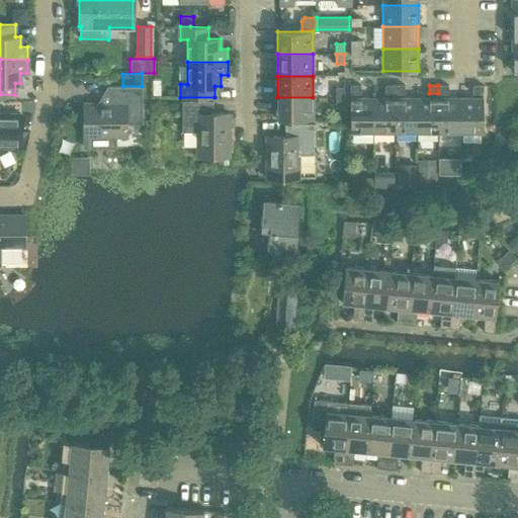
[(448,85),(438,85),(438,93),(448,93),(448,85)]
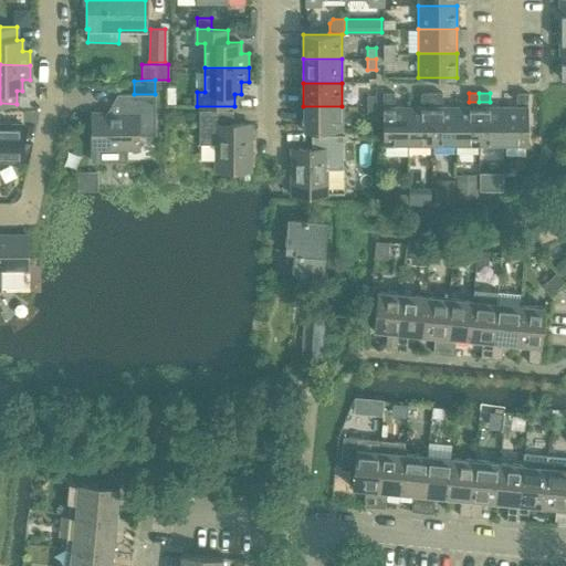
[(138,136),(155,136),(155,94),(119,94),(119,113),(92,113),(92,149),(93,149),(93,158),(97,161),(123,160),(126,158),(126,149),(138,149),(138,136)]
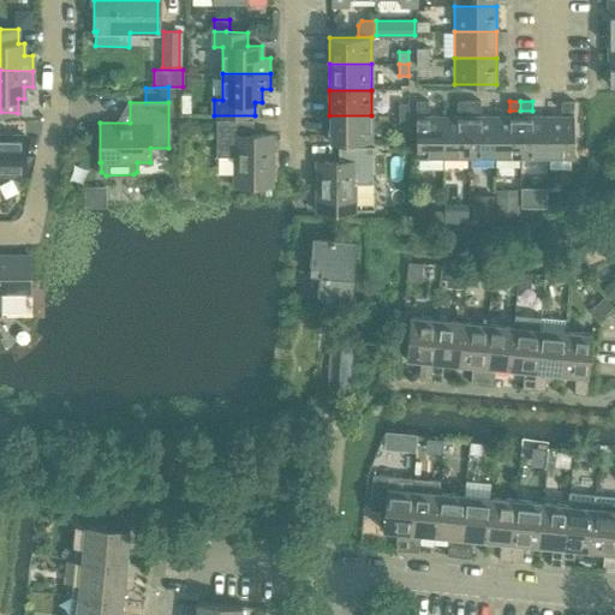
[(416,102),(416,112),(428,112),(428,102),(416,102)]
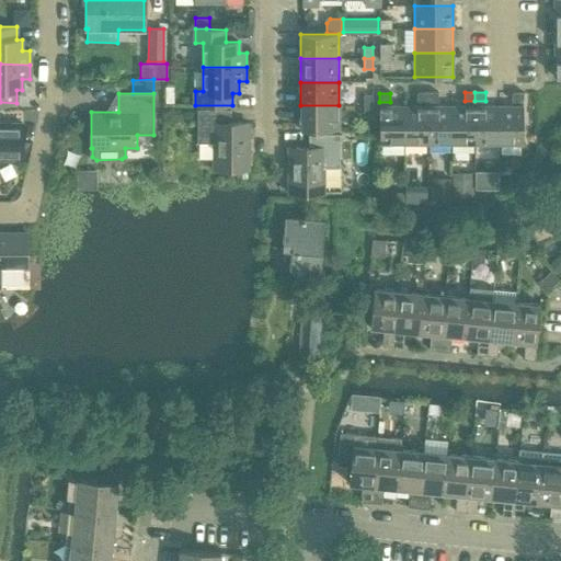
[(416,102),(427,102),(427,93),(416,93),(416,102)]
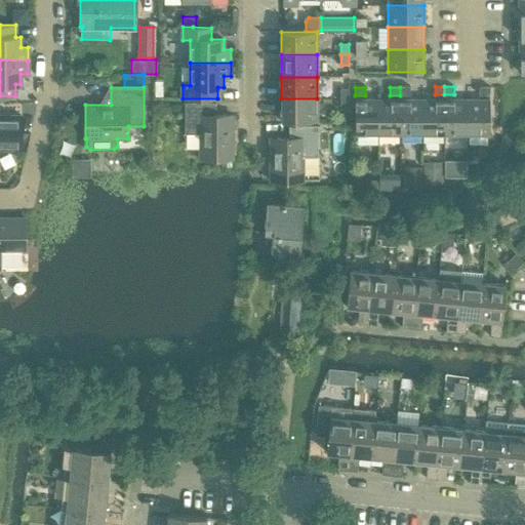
[(400,87),(400,95),(409,95),(409,87),(400,87)]
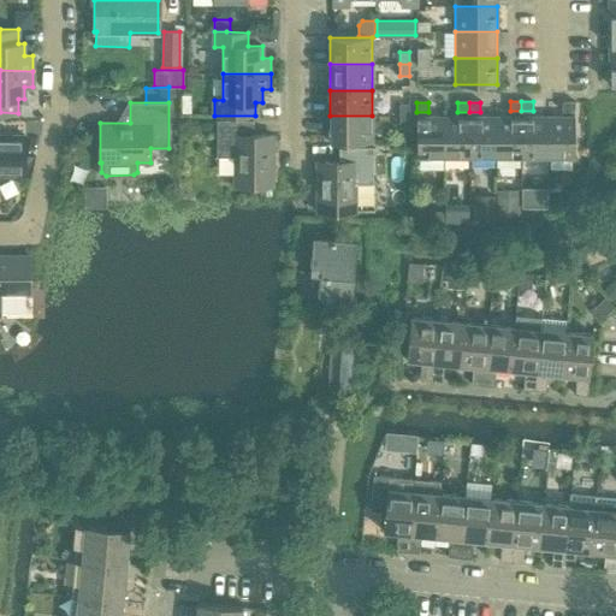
[(574,102),(562,102),(562,112),(574,111),(574,102)]
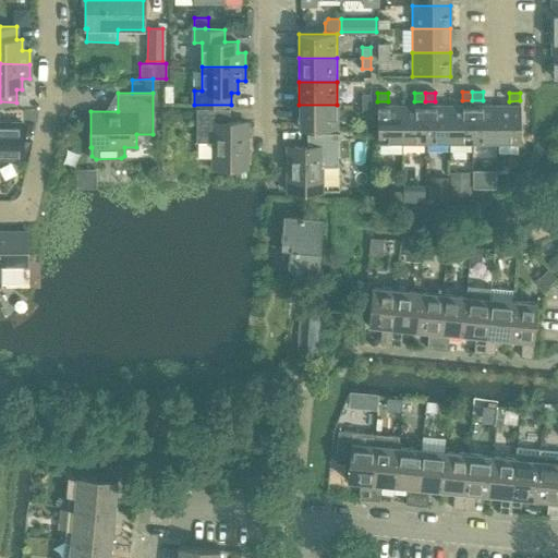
[(362,95),(362,105),(371,105),(371,95),(362,95)]
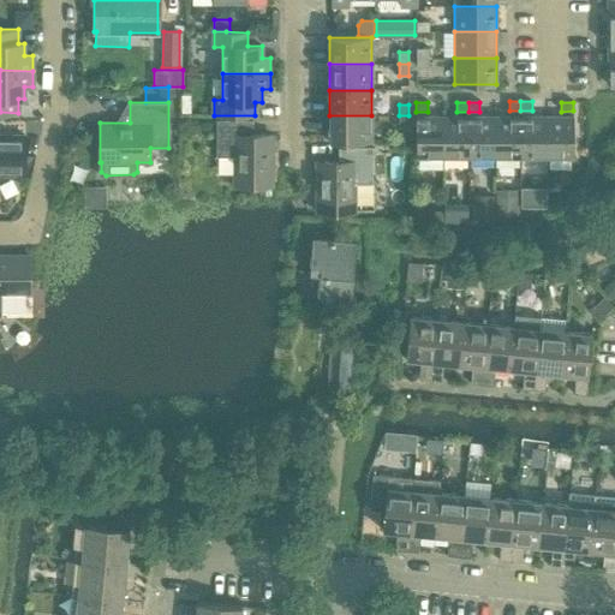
[(371,115),(329,115),(329,142),(371,142),(371,115)]
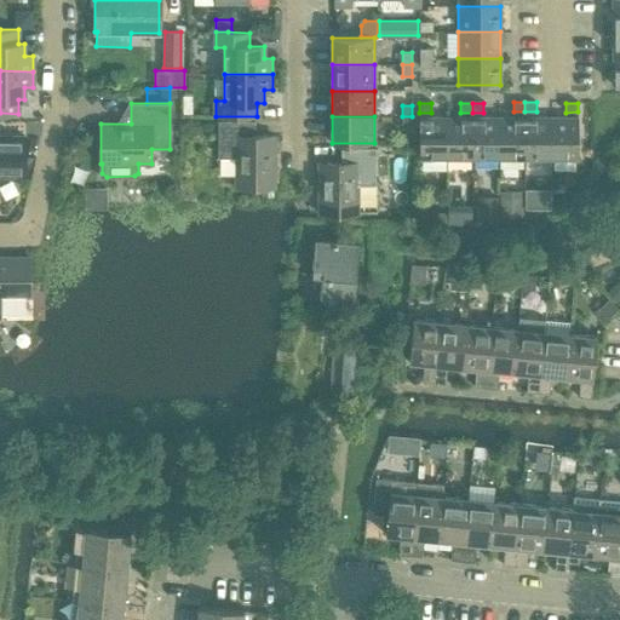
[(412,116),(402,116),(402,128),(412,128),(412,116)]
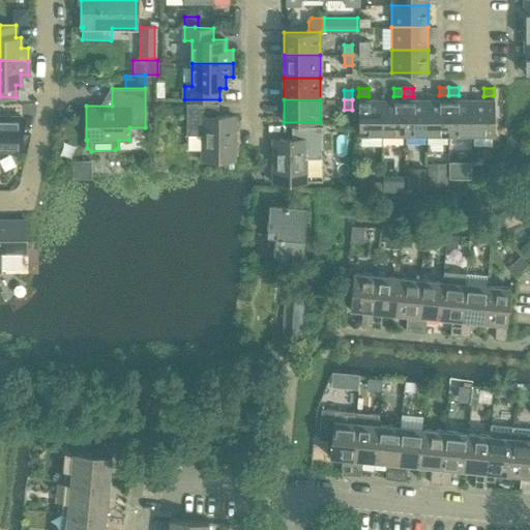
[(358,137),(381,137),(381,100),(358,100),(358,137)]
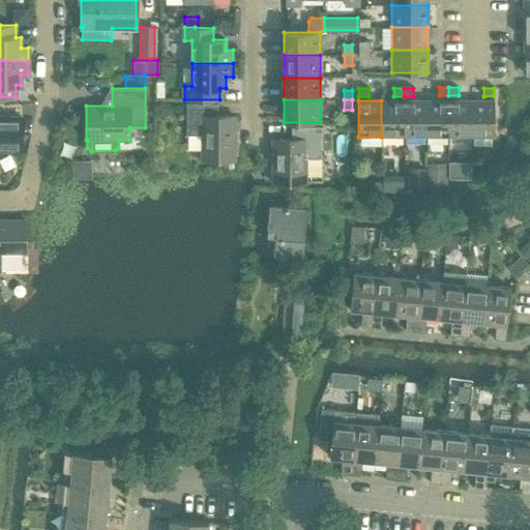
[(381,137),(404,137),(404,100),(381,100),(381,137)]
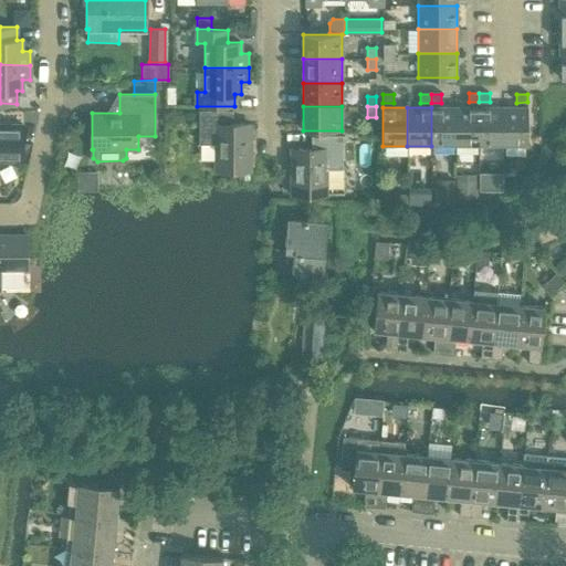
[(431,146),(454,146),(454,107),(431,107),(431,146)]
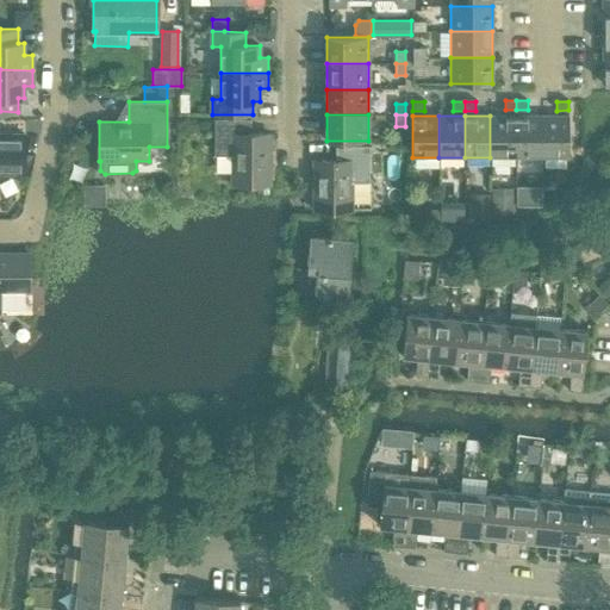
[(490,157),(516,157),(516,116),(490,116),(490,157)]
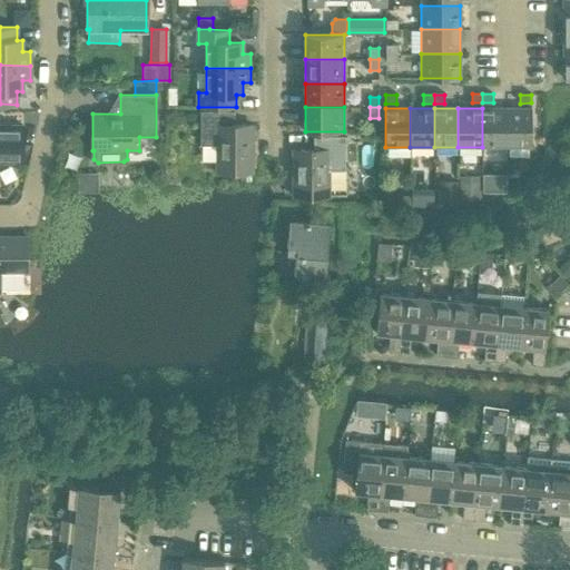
[(482,147),(505,147),(505,108),(482,108),(482,147)]
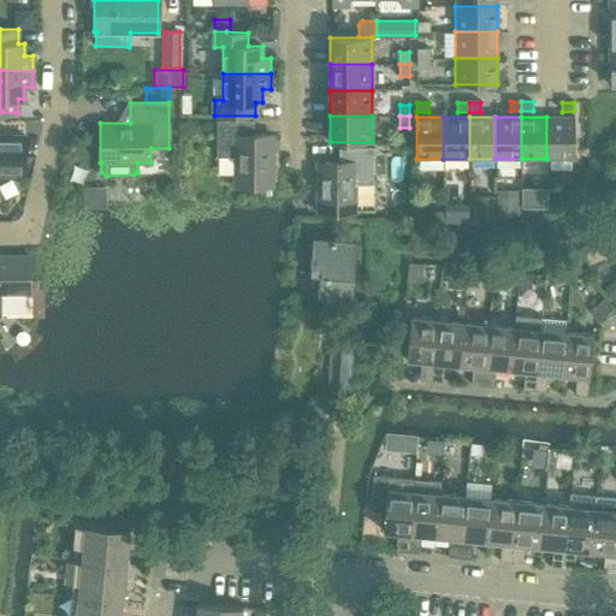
[(574,117),(548,117),(548,159),(574,159),(574,117)]
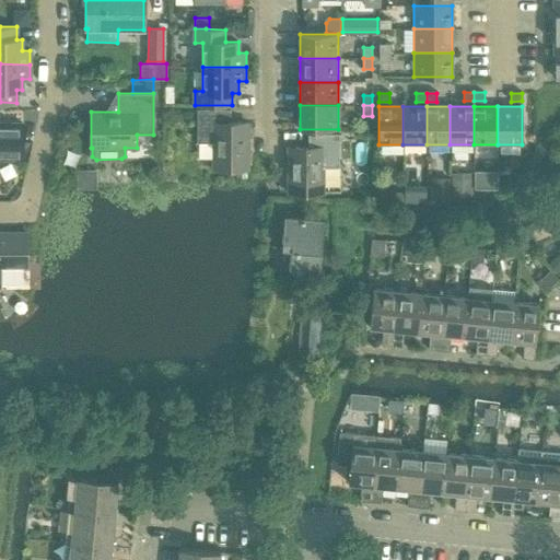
[(197,109),(197,142),(212,142),(212,168),(247,168),(247,123),(230,123),(230,109),(197,109)]
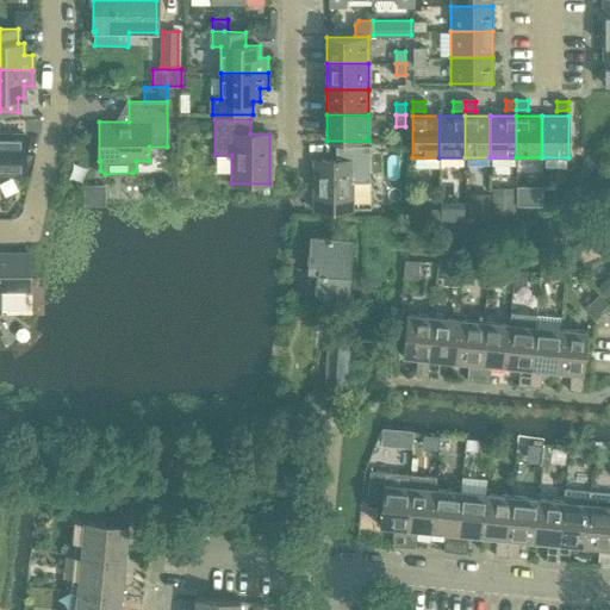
[(0,172),(24,173),(24,135),(0,134),(0,172)]
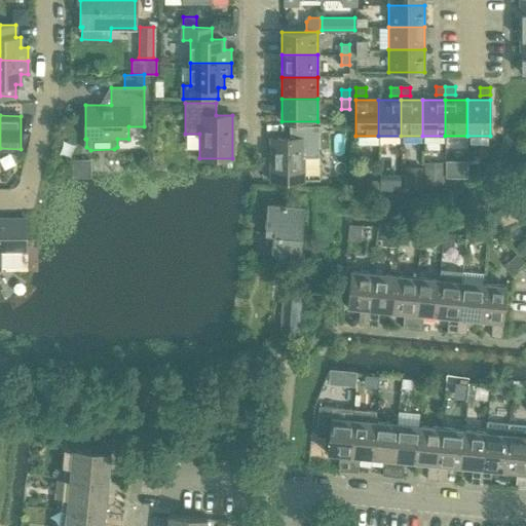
[(270,138),(270,181),(303,181),(303,156),(317,156),(317,125),(289,125),(290,138),(270,138)]
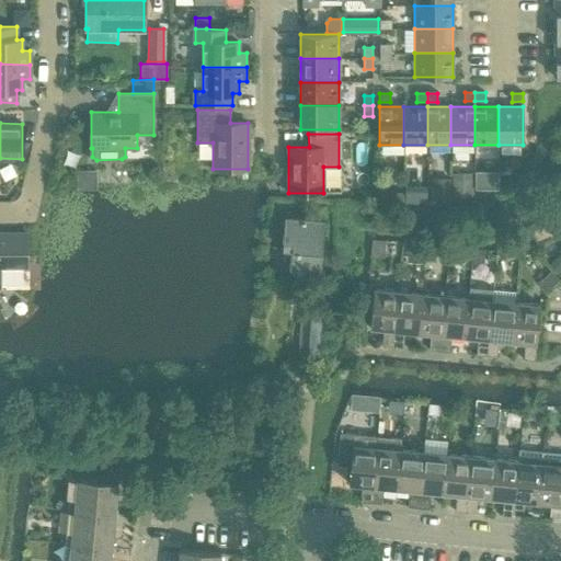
[(442,185),(432,185),(432,194),(450,194),(450,175),(442,175),(442,185)]
